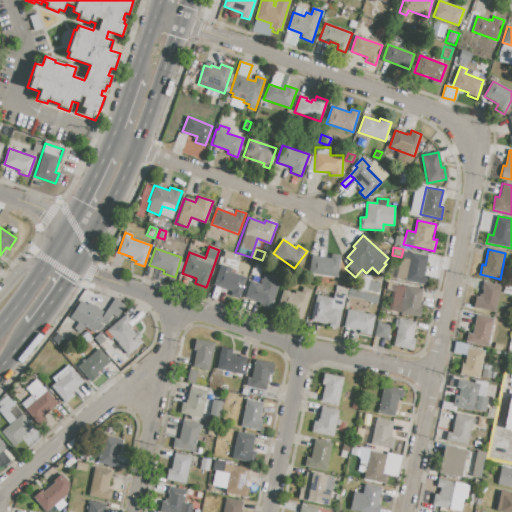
[(411,253),(428,256),(424,275),(429,276),(427,285),(396,278),(400,258),(410,260),(411,253)]
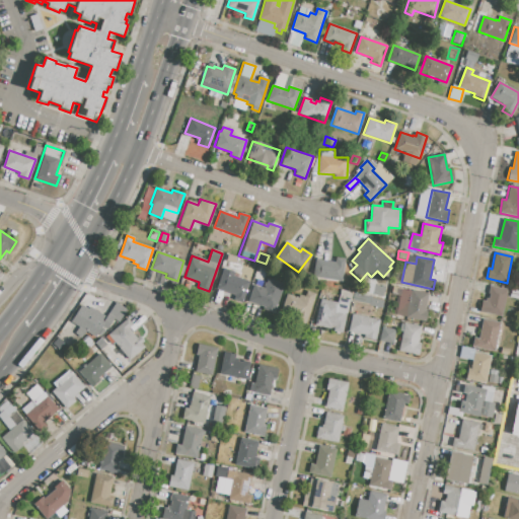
[(342,281),(313,277),(315,260),(335,262),(336,257),(345,260),(342,281)]
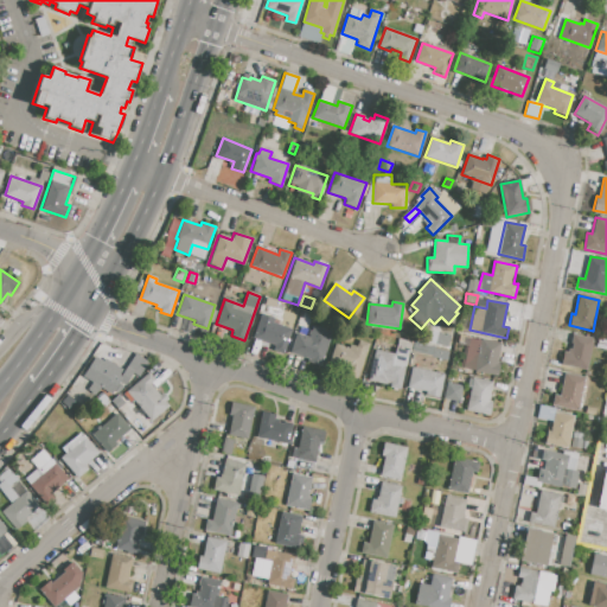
[(261,313),(274,318),(273,323),(291,330),(282,355),(273,351),(274,345),(253,338),(261,313)]
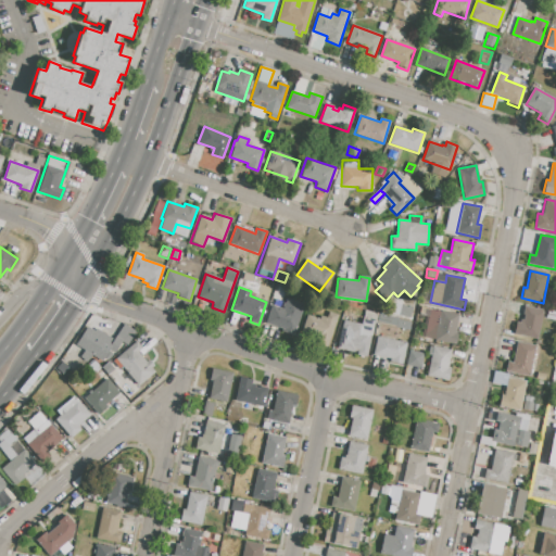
[(272,305),(283,310),(287,298),(304,304),(293,336),(280,331),(281,328),(266,323),(272,305)]
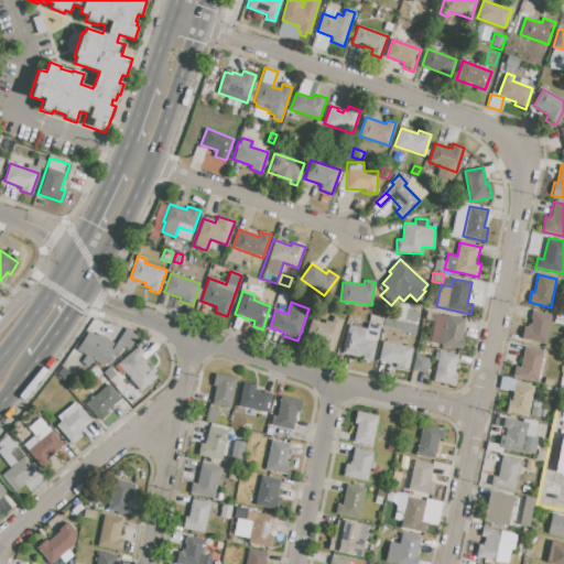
[(407,310),(419,313),(415,322),(404,320),(407,310)]
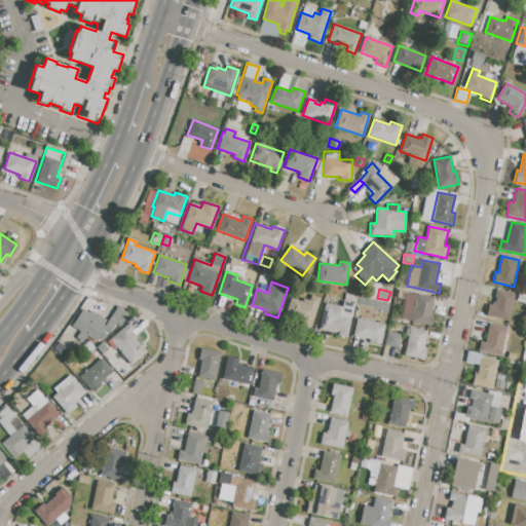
[(398,290),(407,292),(405,299),(396,297),(398,290)]
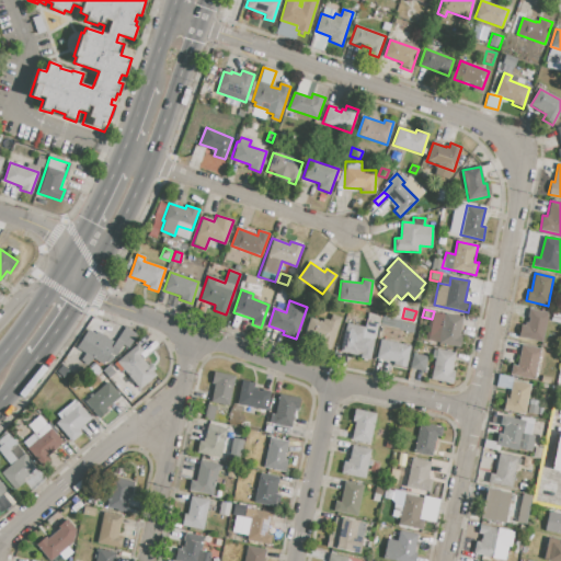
[(530,310),(549,313),(542,343),(524,339),(530,310)]
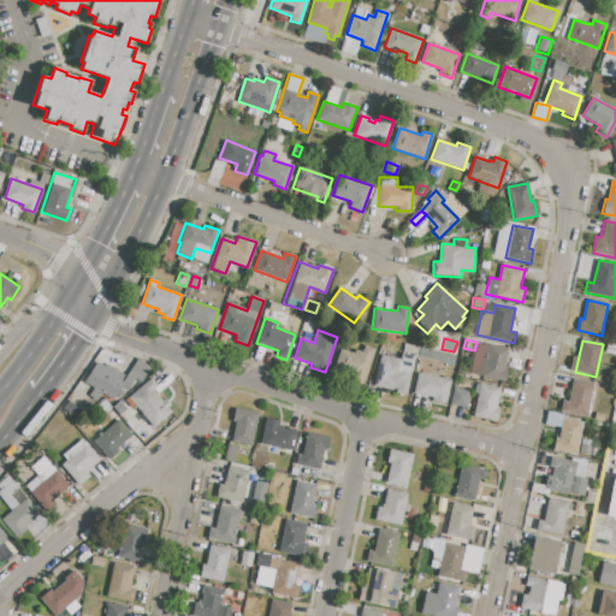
[(478,343),(509,349),(504,367),(509,368),(505,381),(471,374),(478,343)]
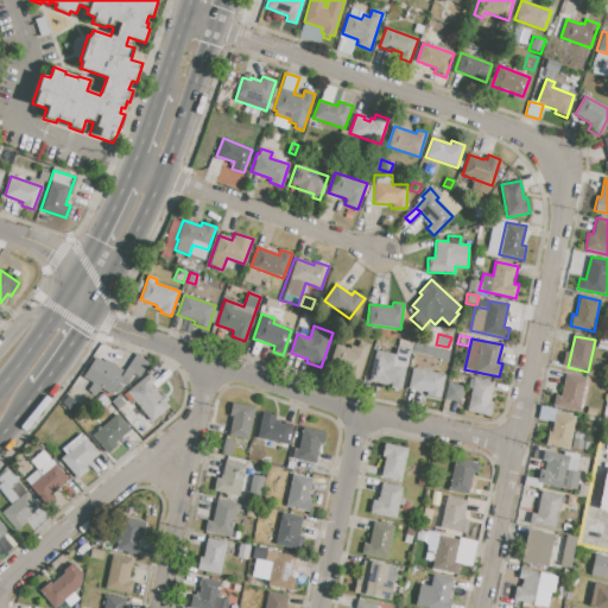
[(336,344),(348,349),(350,344),(356,347),(359,340),(371,344),(359,374),(329,363),(336,344)]
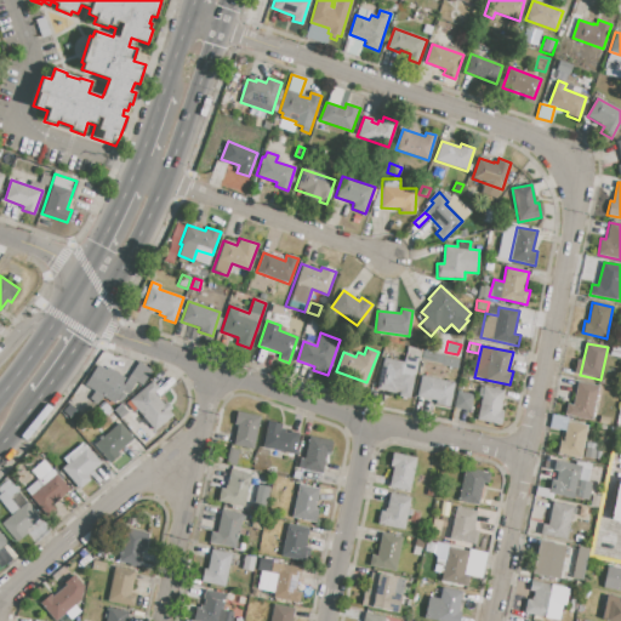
[(421,359),(422,352),(459,360),(457,368),(421,359)]
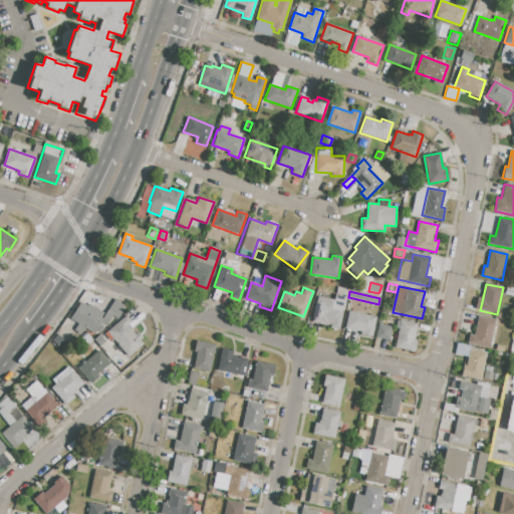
[(316,296),(334,300),(335,294),(346,297),(339,330),(330,328),(330,325),(327,324),(327,325),(311,322),(316,296)]
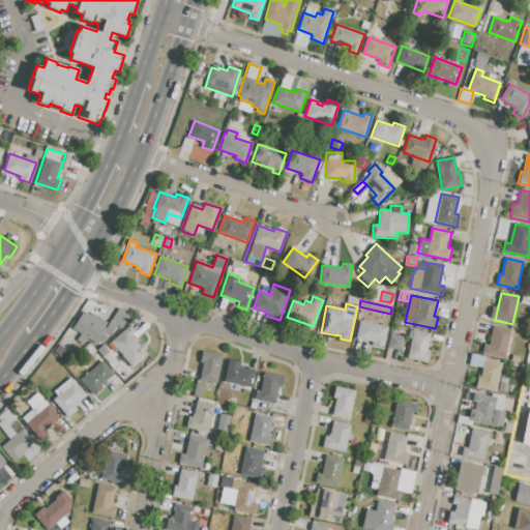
[(83,312),(90,316),(91,314),(109,323),(111,321),(117,324),(108,339),(98,347),(72,329),(83,312)]
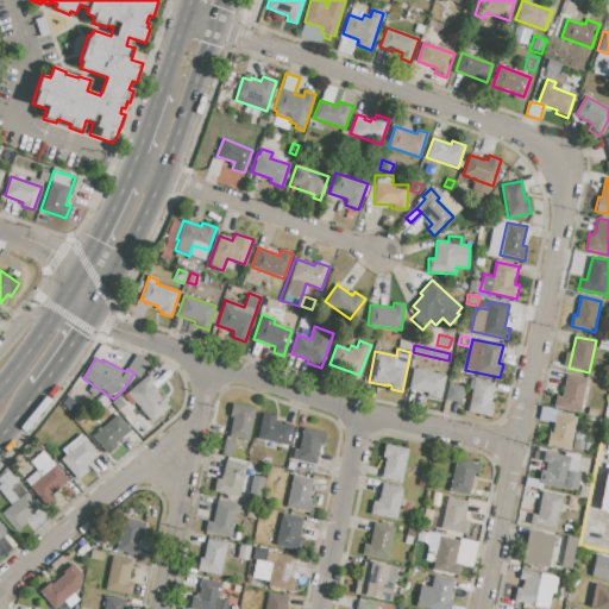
[(412,369),(446,376),(440,399),(427,396),(428,393),(408,388),(412,369)]
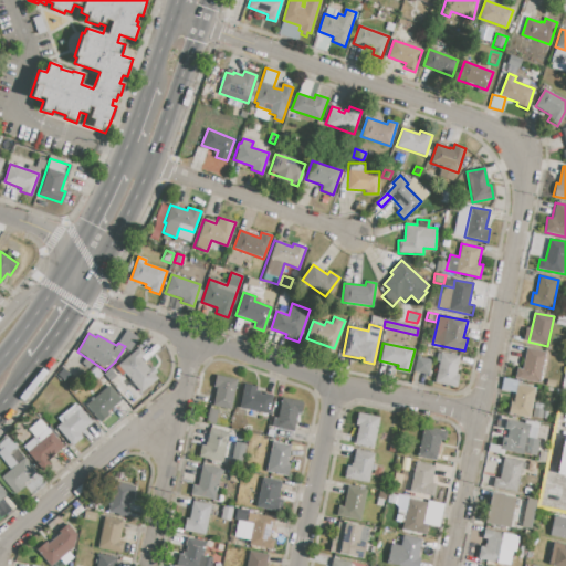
[(117,366),(139,347),(145,355),(140,358),(148,368),(150,366),(157,373),(154,375),(158,379),(142,394),(117,366)]
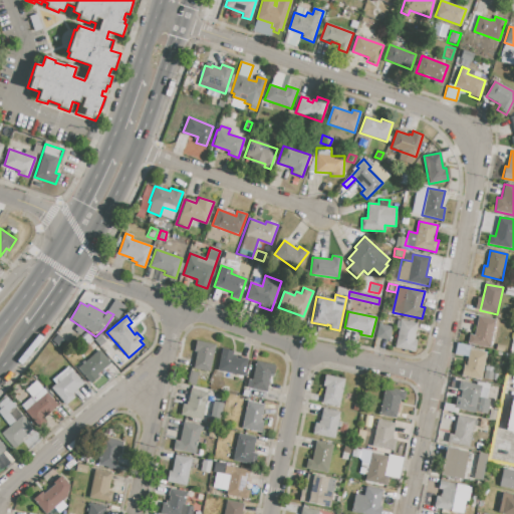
[(479,317),(495,320),(489,348),(466,343),(468,334),(475,335),(479,317)]
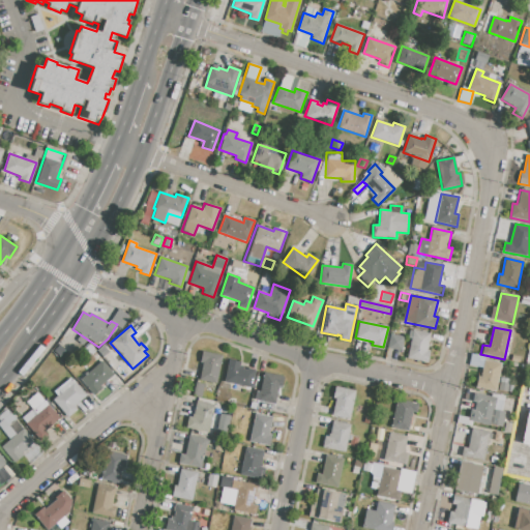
[(409,330),(430,334),(427,351),(431,352),(428,362),(407,357),(411,340),(407,339),(409,330)]
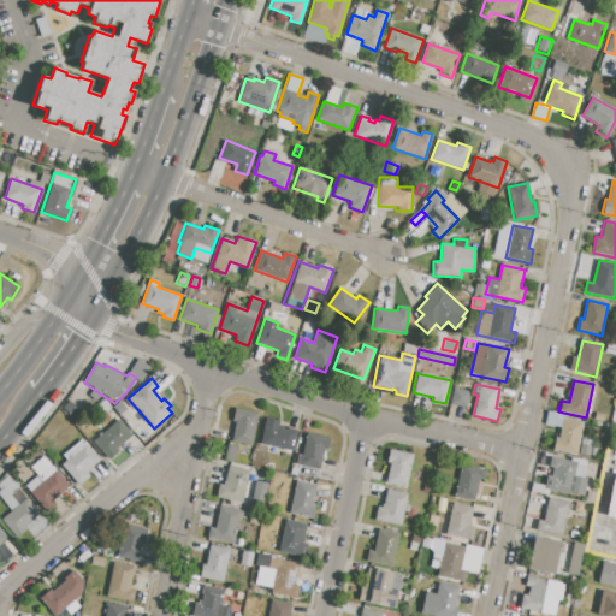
[(454,389),(471,392),(467,408),(450,404),(454,389)]
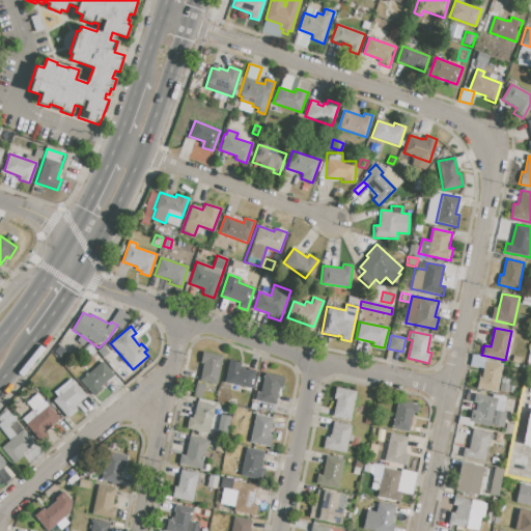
[(203,352),(222,356),(216,384),(200,381),(203,365),(200,364),(203,352)]
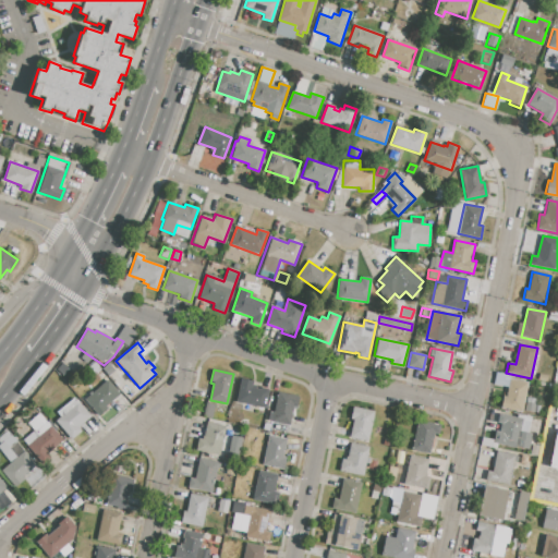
[(242,378),(270,385),(265,409),(237,402),(242,378)]
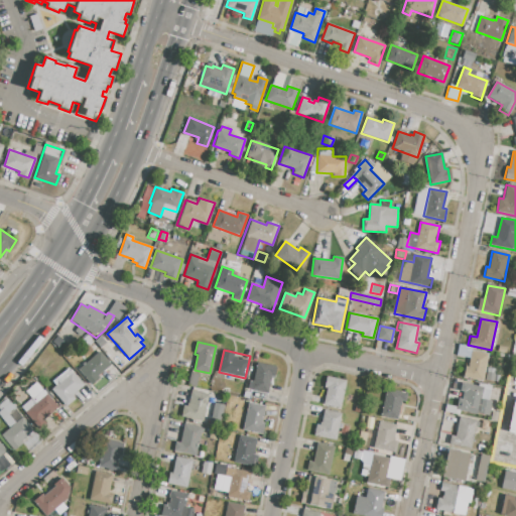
[(472,351),(490,354),(484,381),(463,377),(465,367),(469,368),(472,351)]
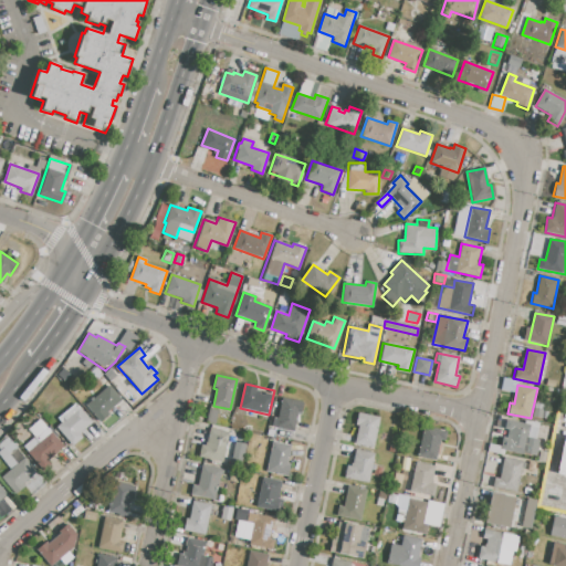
[(86,406),(109,386),(122,400),(107,412),(109,415),(101,422),(86,406)]
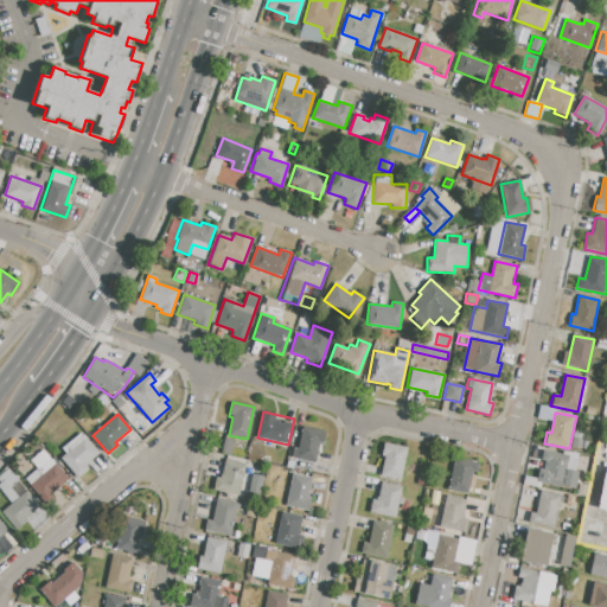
[(302,426),(325,430),(323,445),(319,443),(314,464),(312,462),(311,471),(293,467),(302,426)]
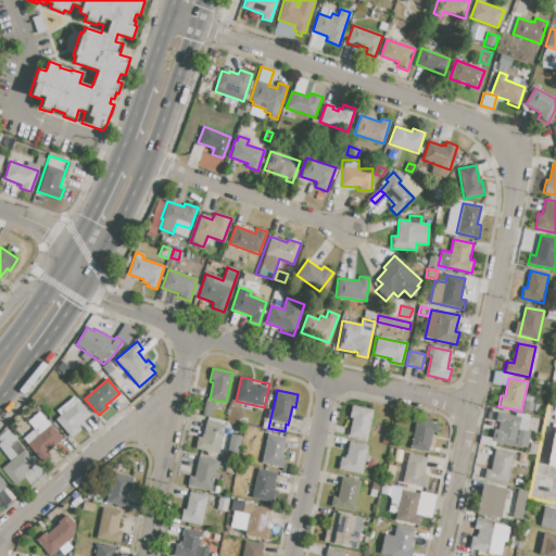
[(55,420),(60,416),(55,412),(74,395),(91,416),(78,427),(81,430),(72,439),(55,420)]
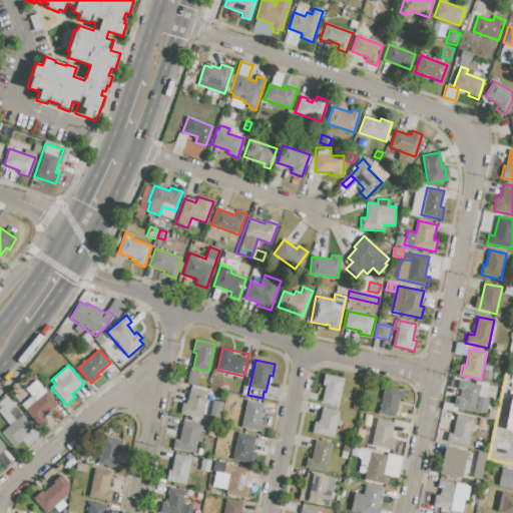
[(189,371),(198,373),(195,386),(186,384),(189,371)]
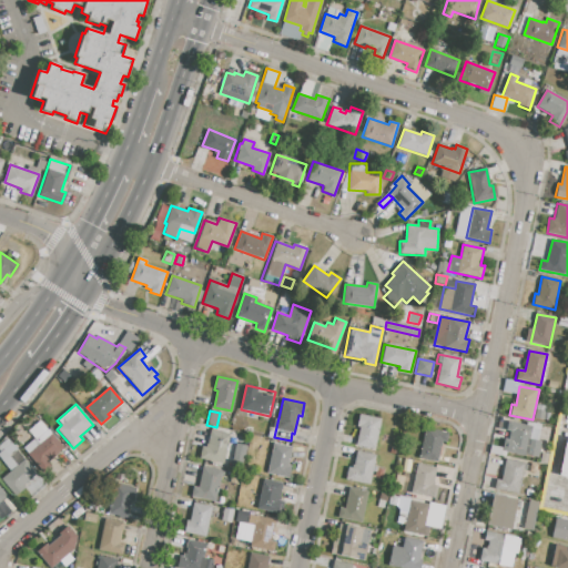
[(358,414),(381,419),(374,449),(357,446),(361,428),(356,427),(358,414)]
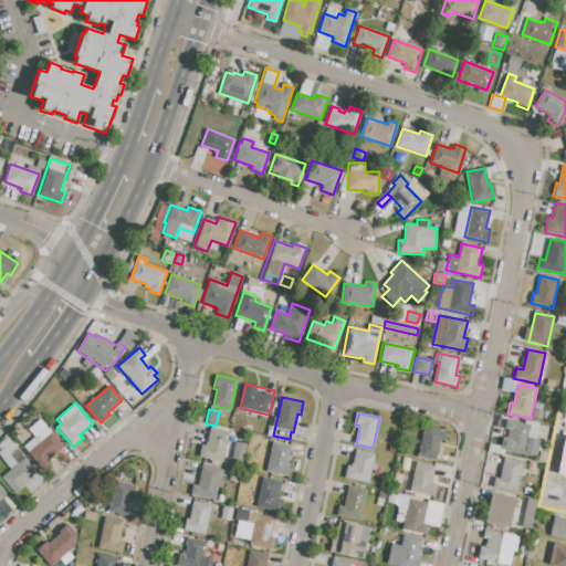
[(23,447),(34,438),(28,430),(40,420),(63,448),(48,461),(51,464),(44,471),(23,447)]
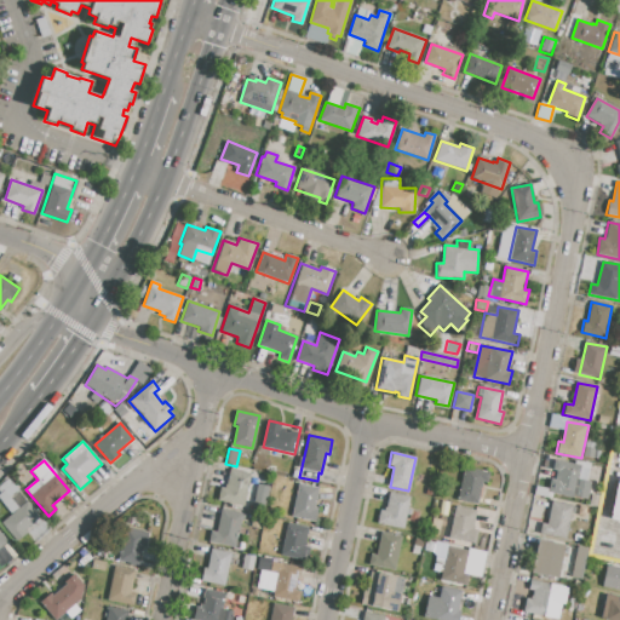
[(555,460),(580,465),(578,478),(591,482),(587,500),(547,492),(551,478),(555,480),(557,471),(552,470),(555,460)]
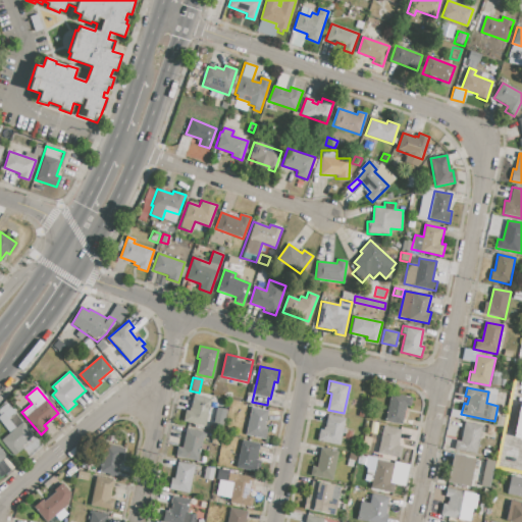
[(390,394),(412,398),(410,407),(406,407),(402,425),(384,422),(390,394)]
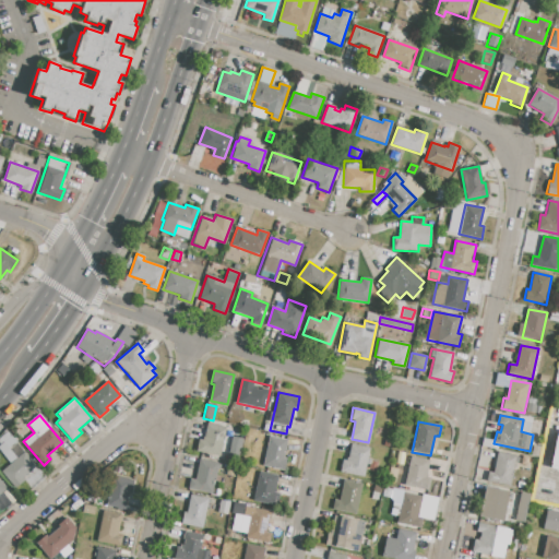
[(207,425),(226,428),(219,456),(197,451),(199,439),(204,440),(207,425)]
